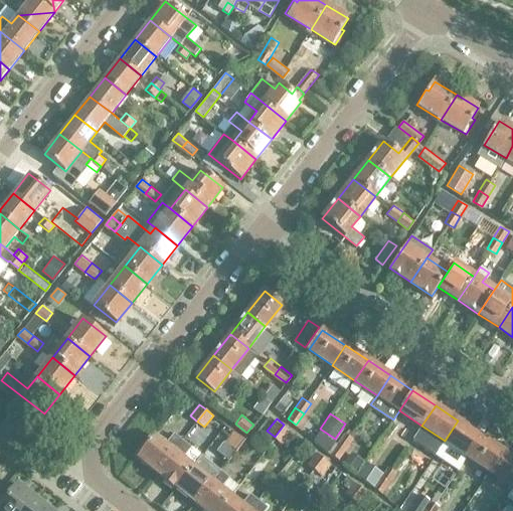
[(463,461),(467,456),(480,436),(458,420),(445,441),(453,447),(450,452),(463,461)]
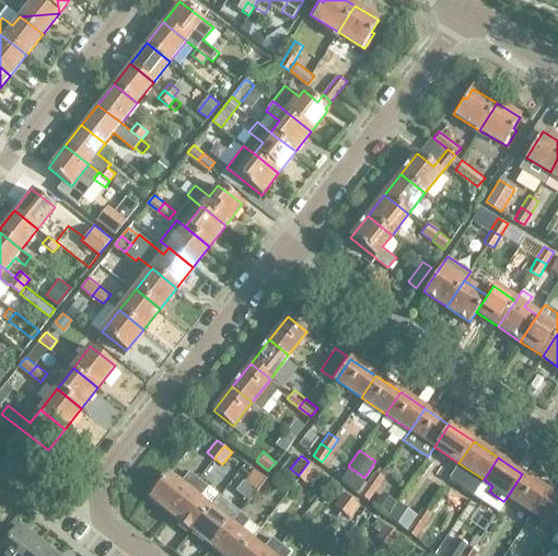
[(325,464),(340,476),(346,468),(329,459),(325,464)]
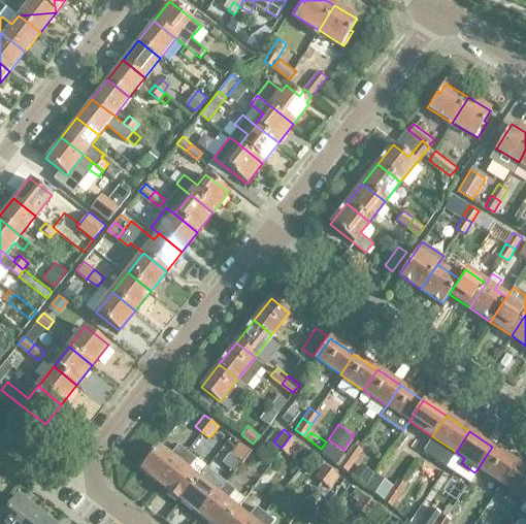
[(291,435),(282,448),(289,454),(298,441),(291,435)]
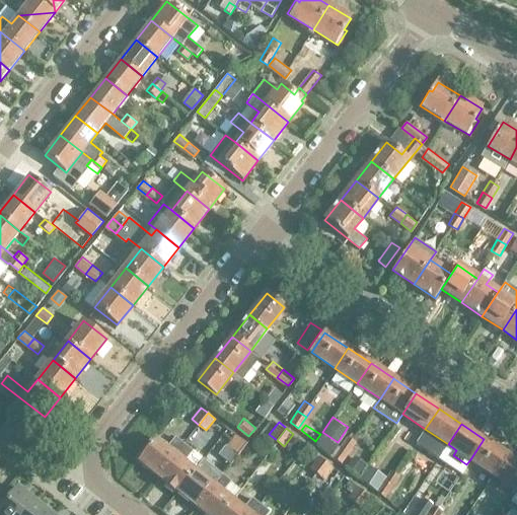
[(238,452),(245,442),(234,432),(226,442),(228,444),(238,452)]
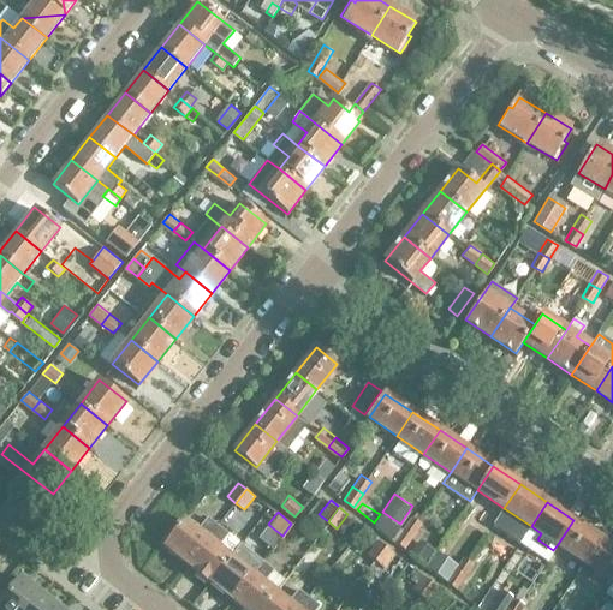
[(382,512),(380,514),(374,522),(392,537),(400,524),(382,512)]
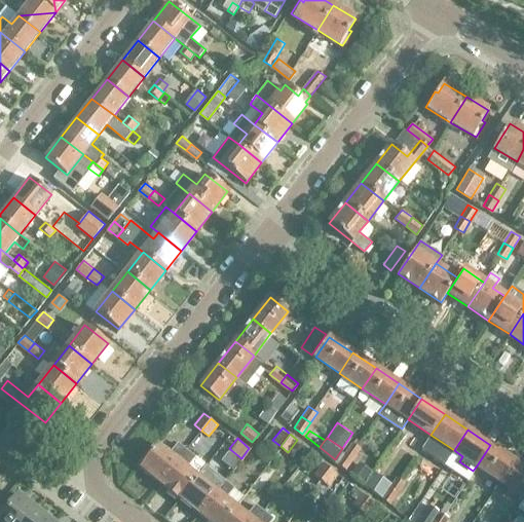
[(344,450),(353,457),(361,446),(351,440),(344,450)]
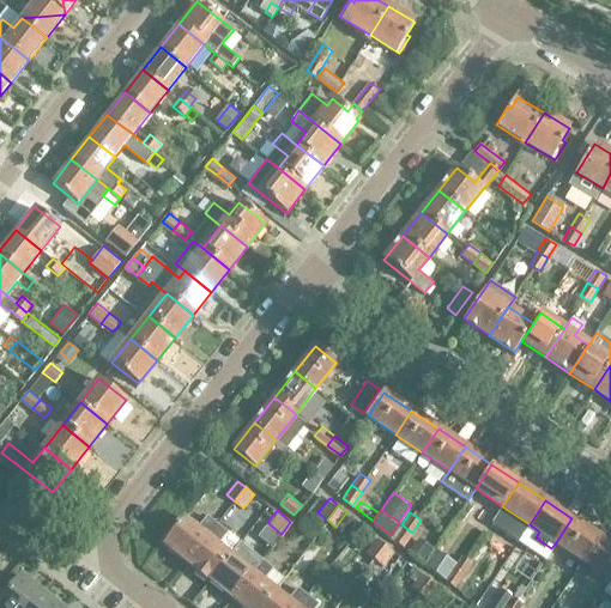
[(176,523),(161,542),(187,564),(218,524),(207,516),(198,528),(185,518),(179,526),(176,523)]
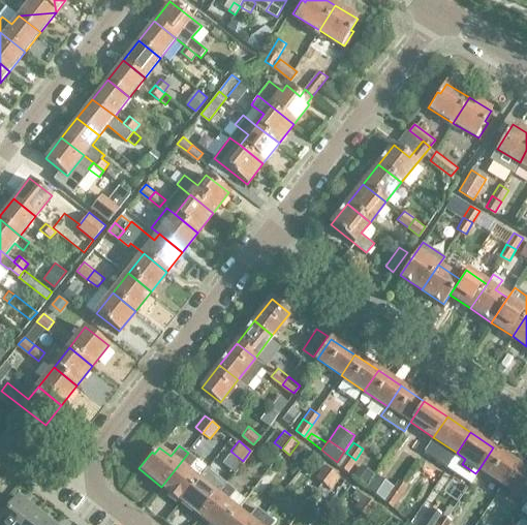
[(493,448),(479,468),(502,484),(517,463),(493,448)]
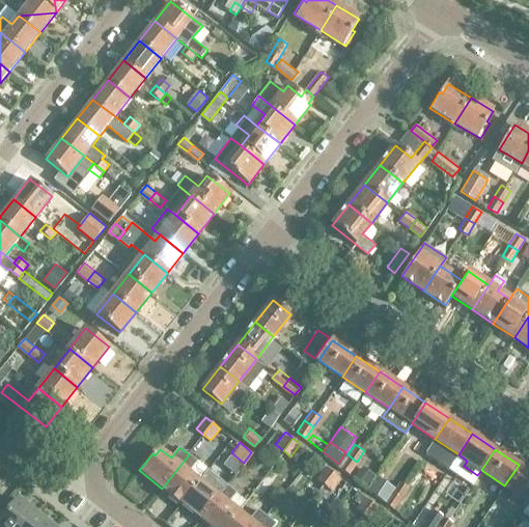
[(189,454),(162,489),(170,495),(169,497),(178,504),(179,502),(182,503),(199,480),(189,472),(192,469),(191,468),(197,461),(189,454)]
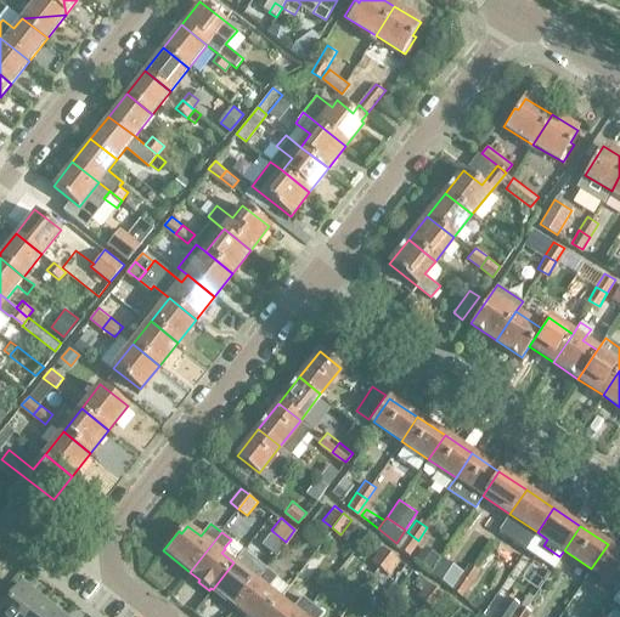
[(280,549),(286,542),(274,532),(268,541),(280,549)]
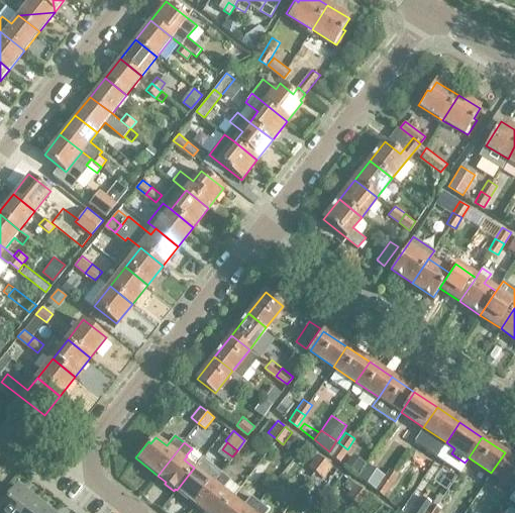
[(340,459),(347,449),(338,442),(331,453),(340,459)]
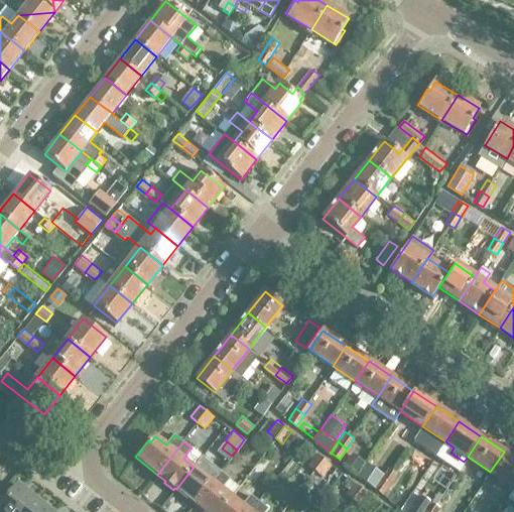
[(352,450),(344,461),(356,470),(364,459),(352,450)]
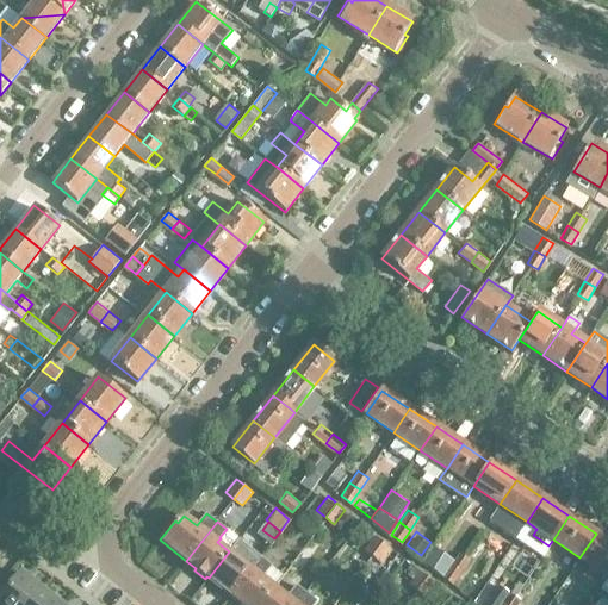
[(372,554),(383,540),(374,534),(364,547),(372,554)]
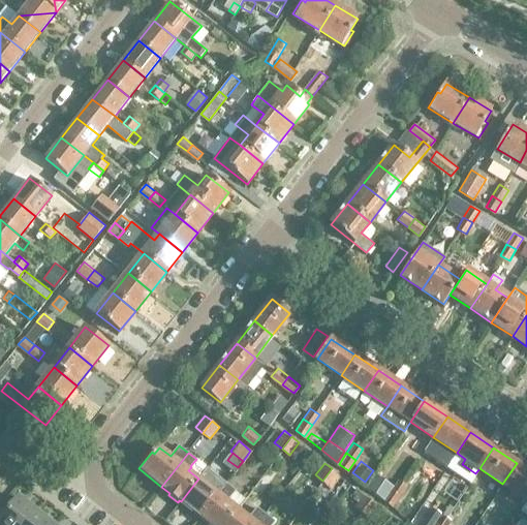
[(526,470),(517,463),(502,484),(526,499),(526,470)]
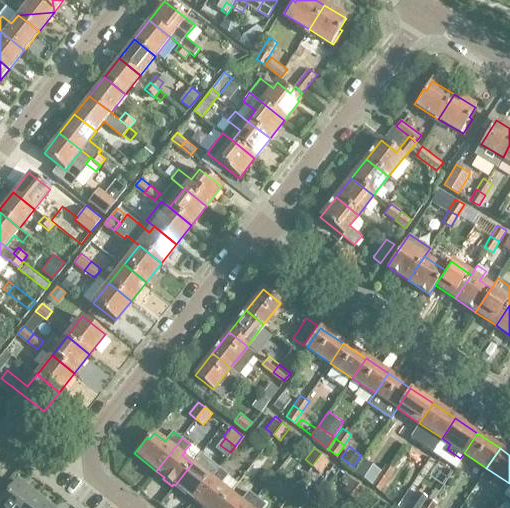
[(194,500),(220,467),(201,452),(192,463),(175,485),(194,500)]
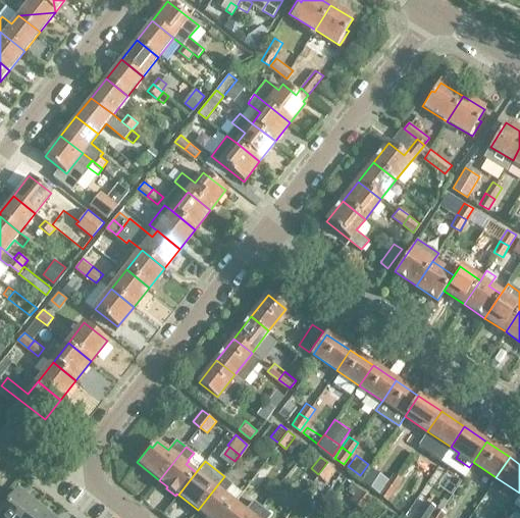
[(327,462),(318,474),(325,480),(335,468),(327,462)]
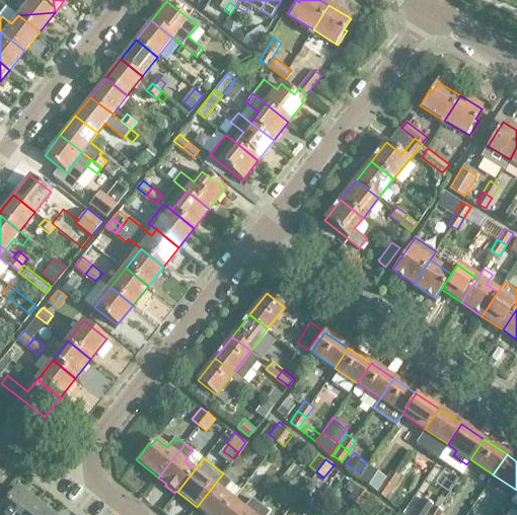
[(383,479),(392,485),(399,474),(390,468),(383,479)]
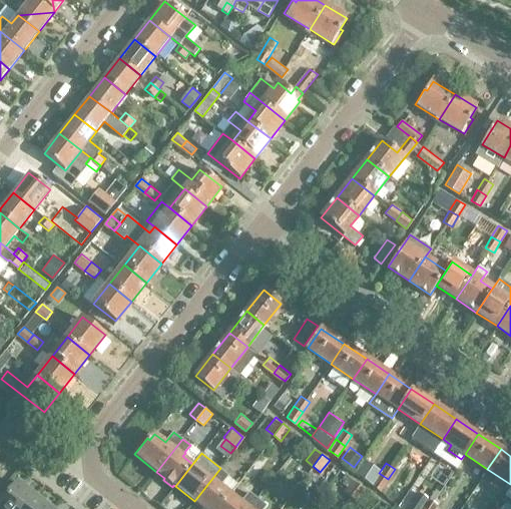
[(220,468),(194,501),(203,508),(215,508),(228,493),(220,487),(223,483),(220,481),(227,474),(220,468)]
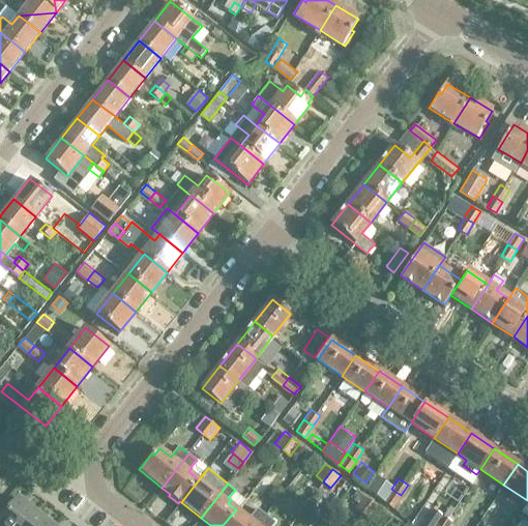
[(393,506),(401,495),(391,489),(384,500),(393,506)]
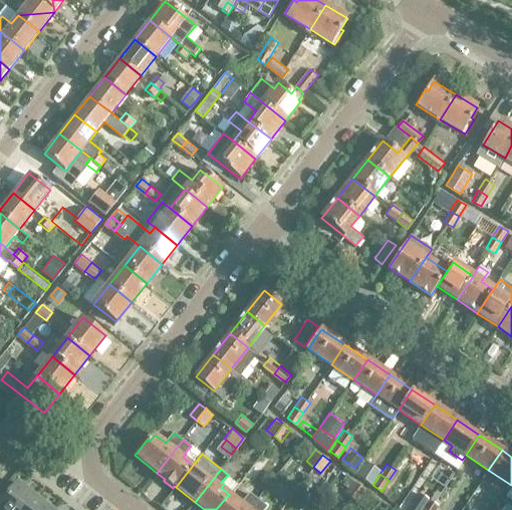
[(351,497),(360,485),(353,479),(343,491),(351,497)]
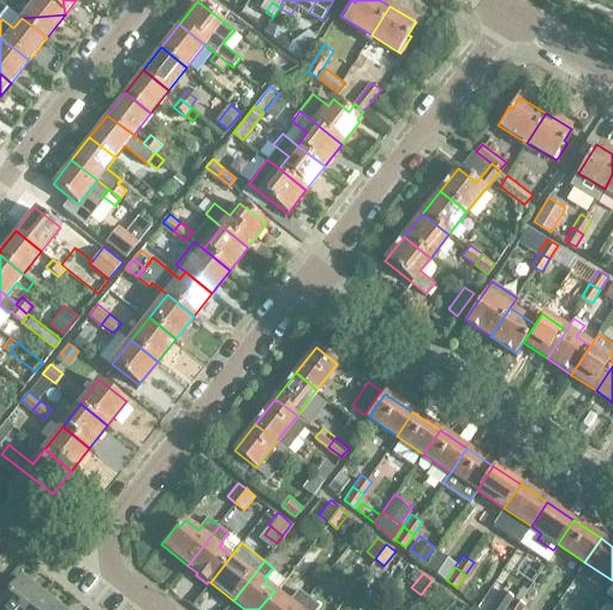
[(0,609),(29,609),(40,597),(19,580),(0,605),(0,609)]
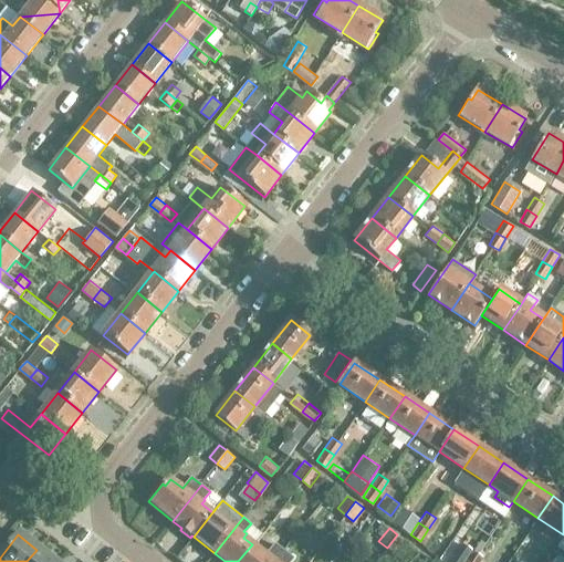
[(397,534),(387,548),(395,554),(405,541),(397,534)]
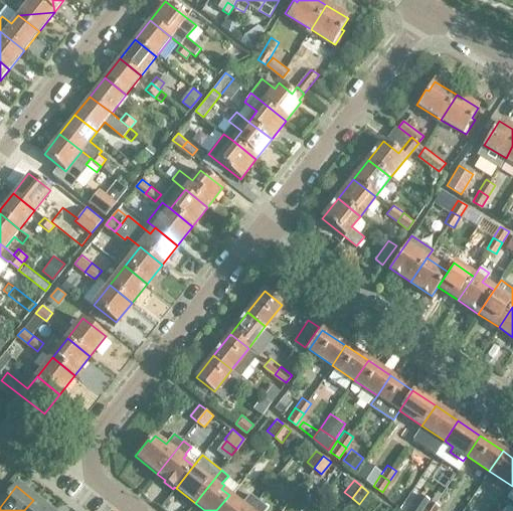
[(407,510),(420,510),(431,497),(421,491),(407,510)]
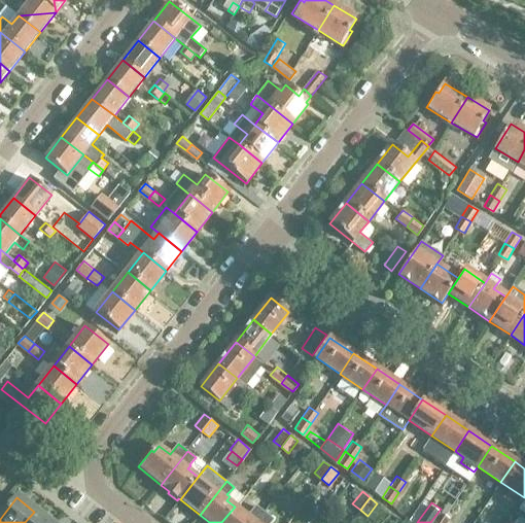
[(254,522),(265,512),(254,503),(246,515),(235,507),(221,522),(254,522)]
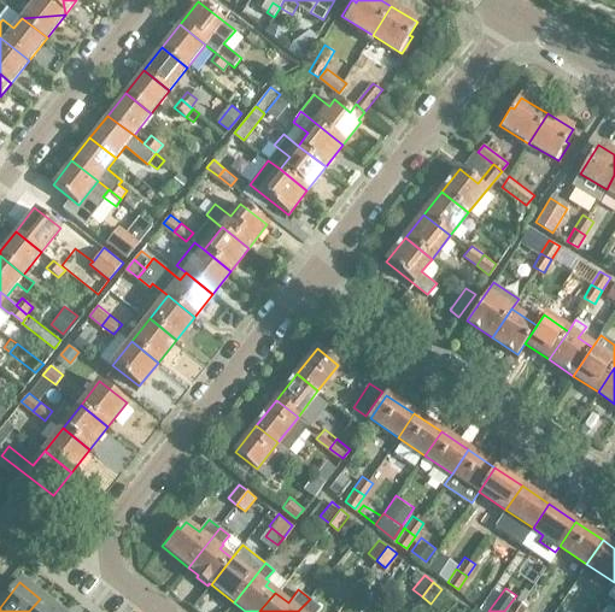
[(329,592),(315,611),(331,611),(340,599),(329,592)]
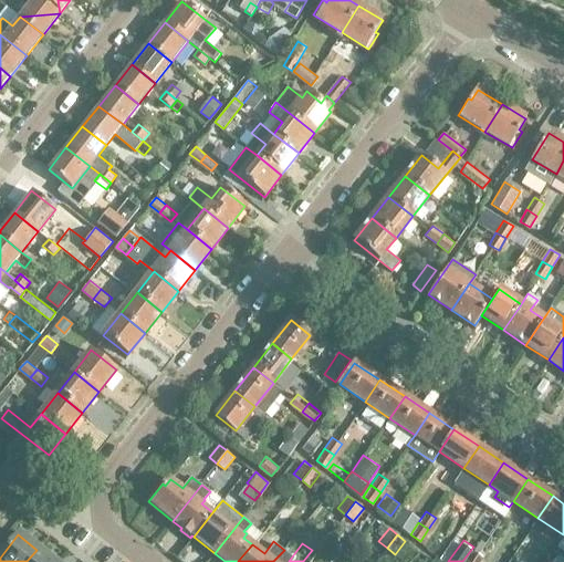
[(466,559),(470,561),(477,561),(483,554),(473,548),(466,559)]
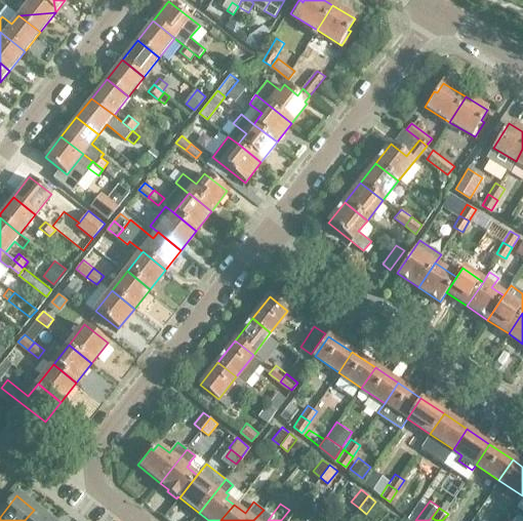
[(48,520),(34,510),(25,520),(48,520)]
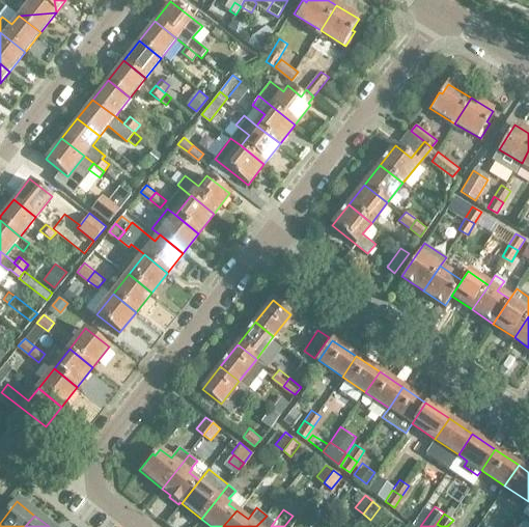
[(267,516),(256,526),(270,526),(275,522),(267,516)]
